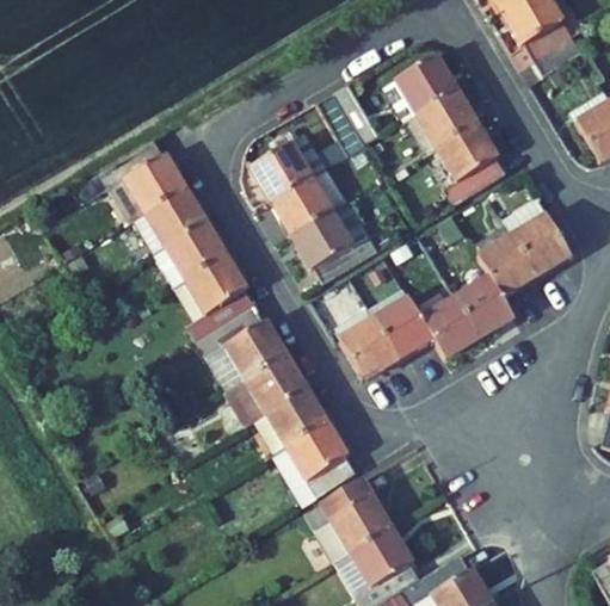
[(494,0),(500,10),(516,0),(494,0)]
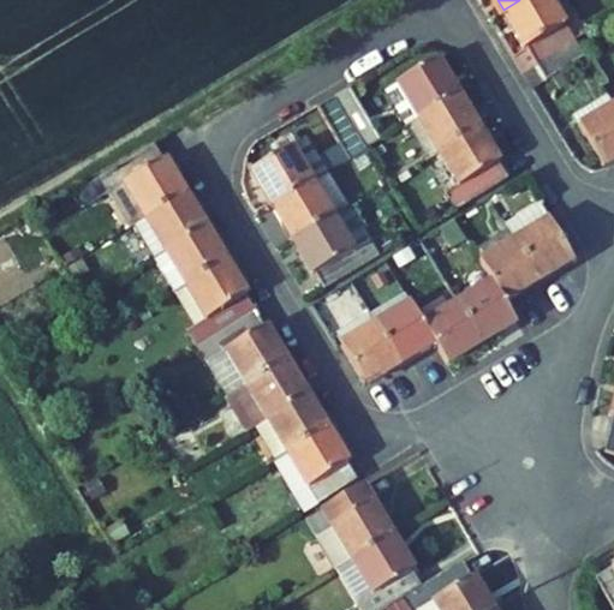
[(519,0),(504,10),(534,60),(574,36),(565,21),(552,0),(519,0)]
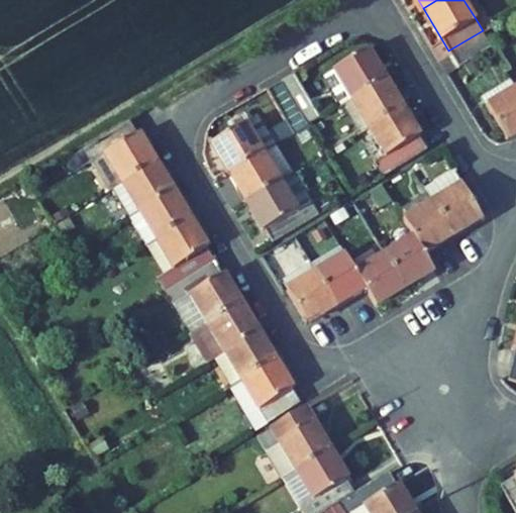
[(463,0),(475,17),(483,12),(475,0),(463,0)]
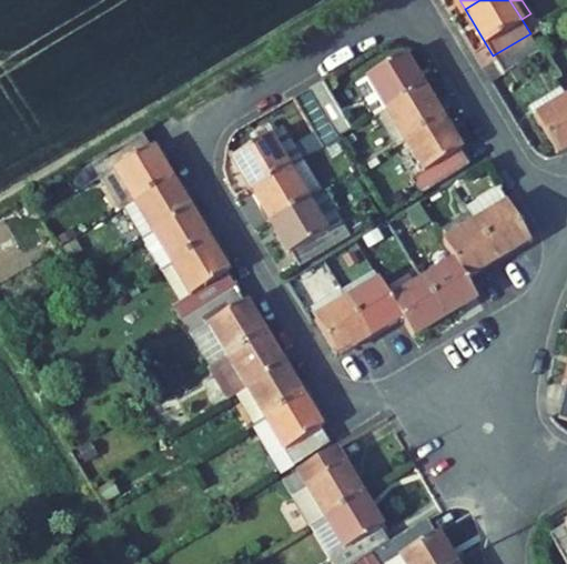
[(493,56),(503,72),(540,50),(530,33),(493,56)]
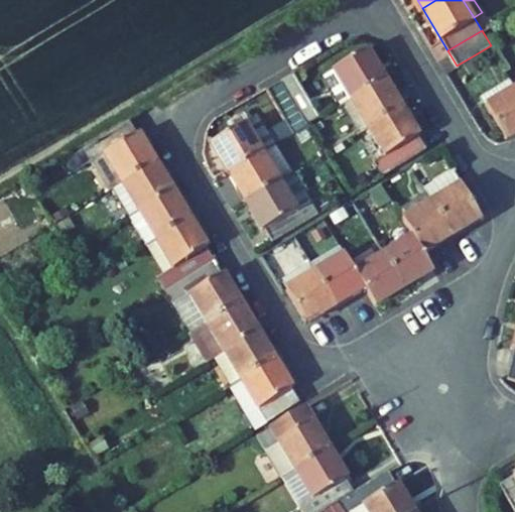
[(333,68),(351,97),(385,76),(367,46),(333,68)]
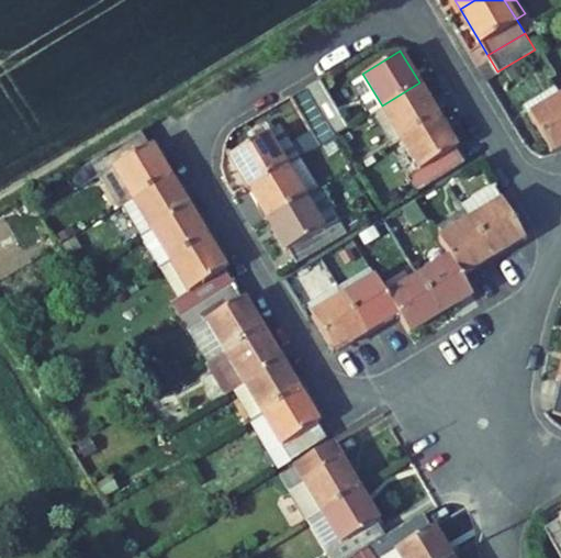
[(304,87),(334,135),(348,126),(320,78),(304,87)]
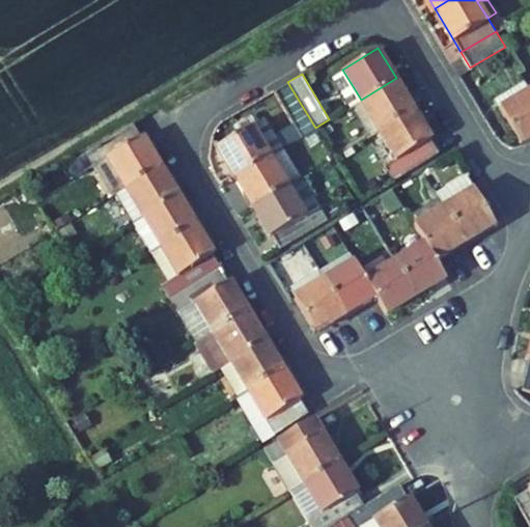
[(414,108),(396,78),(361,100),(354,104),(371,134),(378,129),(414,108)]
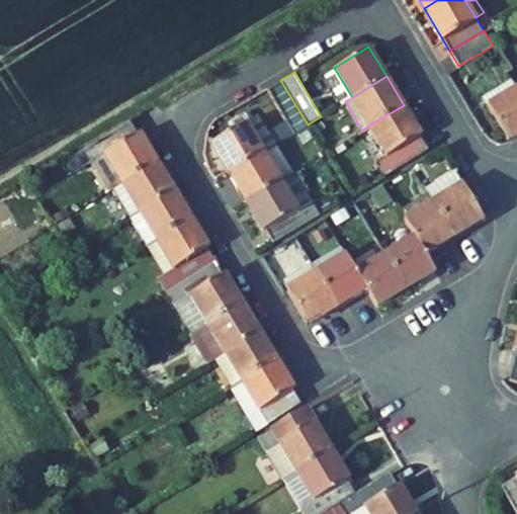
[(516,86),(511,78),(482,96),(487,104),(516,86)]
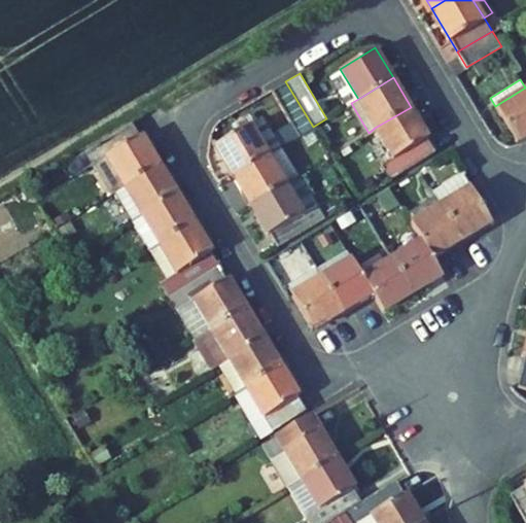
[(285,81),(272,90),(299,135),(313,127),(285,81)]
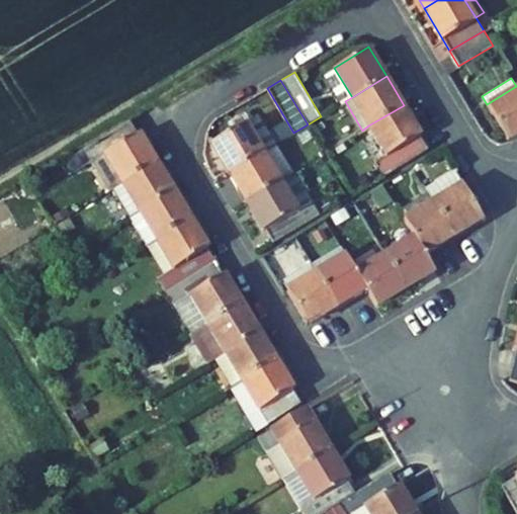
[(508,139),(516,133),(516,88),(516,86),(487,104),(508,139)]
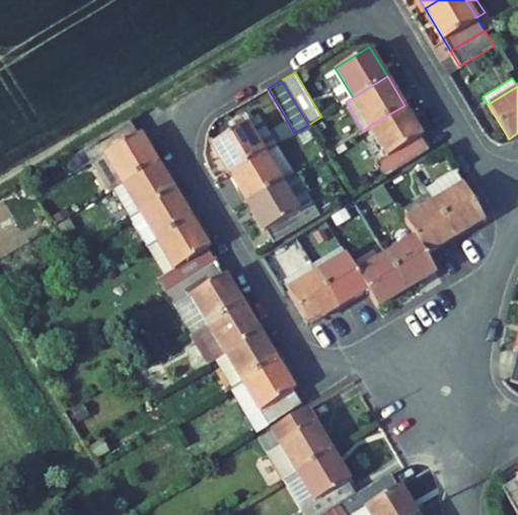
[(422,134),(404,105),(369,126),(387,155),(376,161),(384,175),(428,149),(420,135),(422,134)]
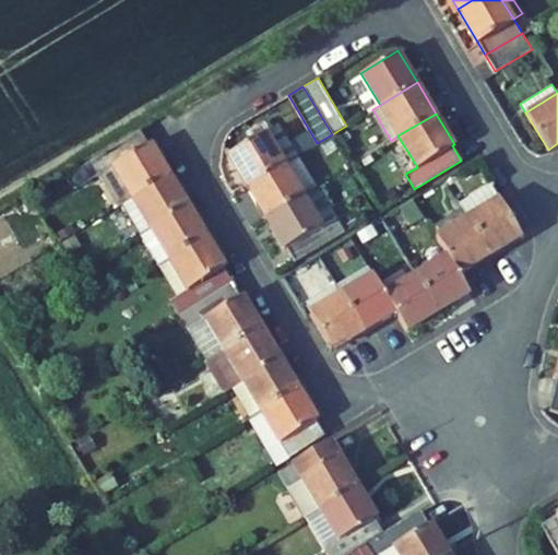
[(228,152),(247,185),(297,155),(277,122),(228,152)]
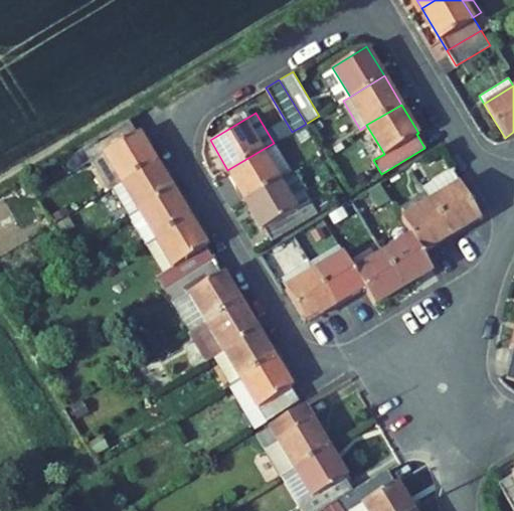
[(104,151),(121,179),(156,159),(139,130),(137,131),(129,118),(81,145),(90,159),(104,151)]
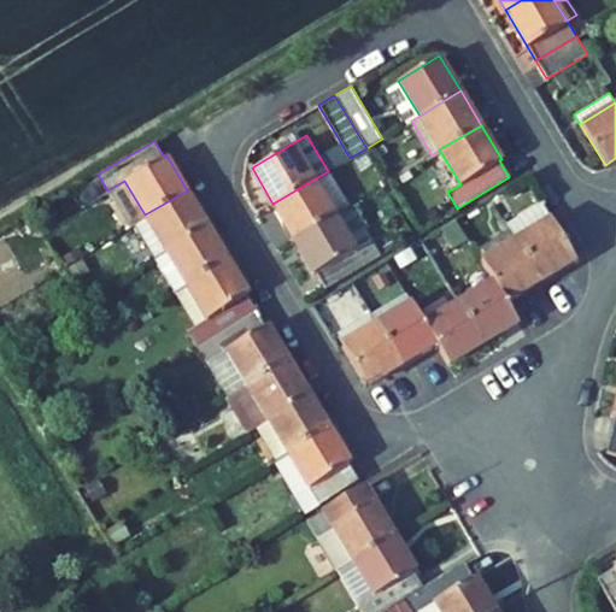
[(273,204),(293,237),(347,205),(328,171),(273,204)]
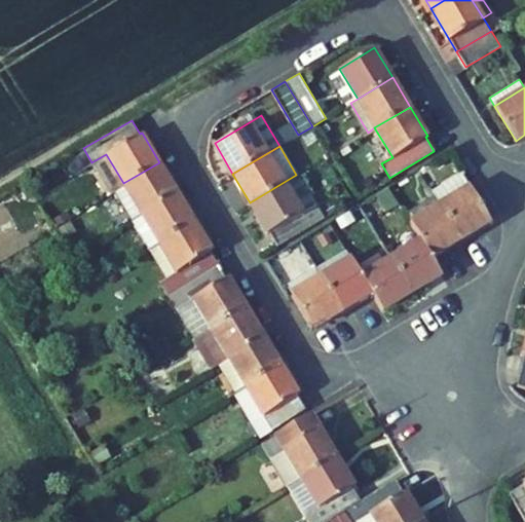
[(115,188),(123,183),(106,154),(91,162),(110,191),(115,188)]
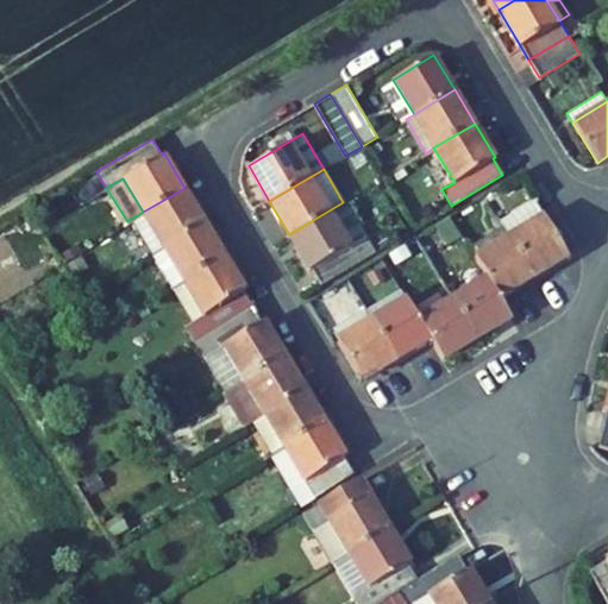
[(488,200),(501,193),(497,187),(484,194),(488,200)]
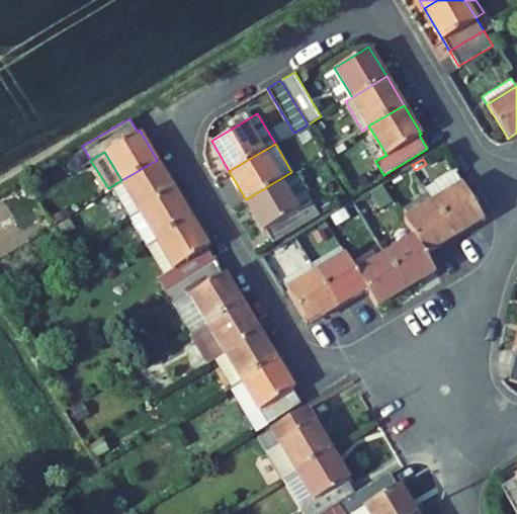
[(139,209),(174,188),(157,160),(121,180),(139,209)]
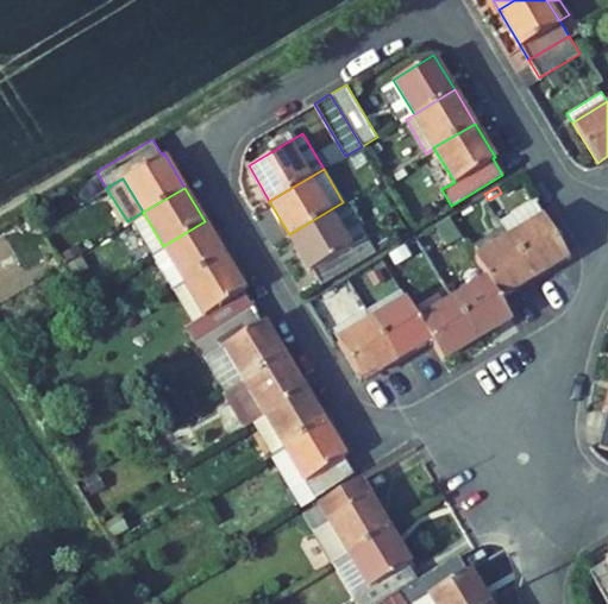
[(502,225),(533,276),(568,255),(533,199),(500,220),(502,225)]
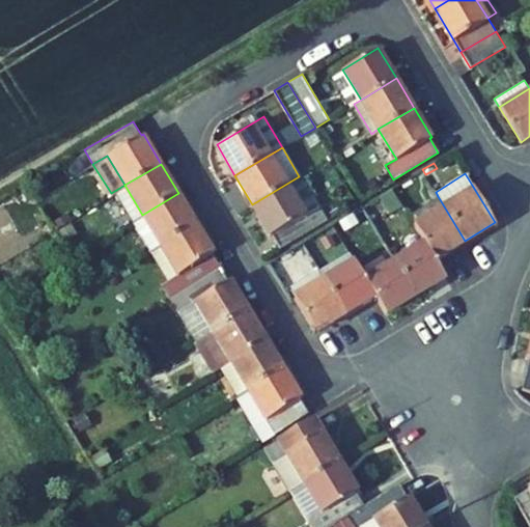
[(252,204),(270,234),(272,233),(280,247),(327,219),(301,175),(299,176),(252,204)]
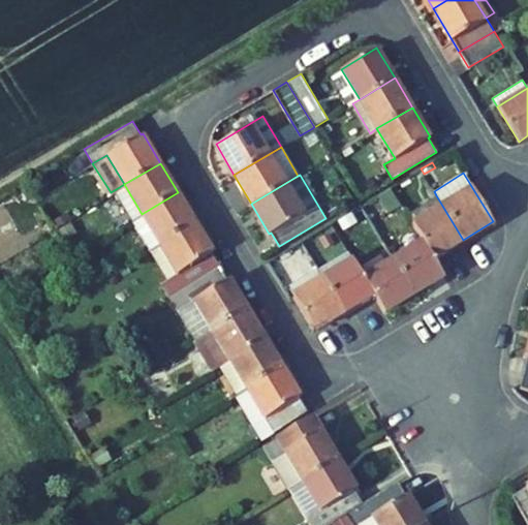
[(124,184),(116,189),(133,219),(142,214),(124,184)]
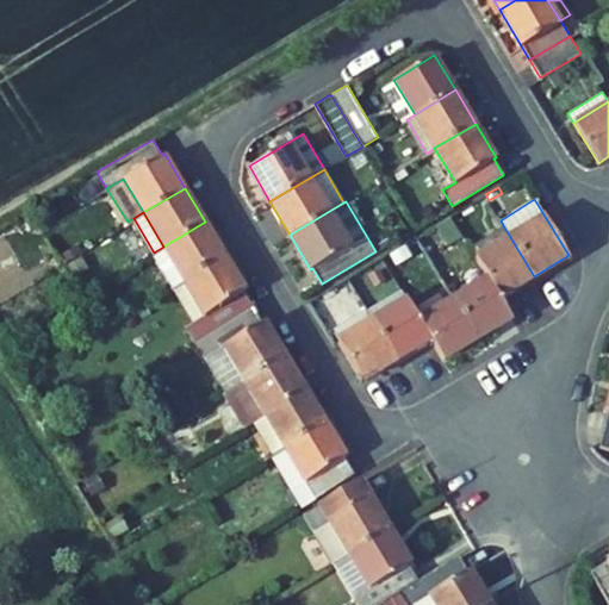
[(184,280),(225,256),(205,222),(163,247),(154,253),(174,286),(175,286),(184,280)]
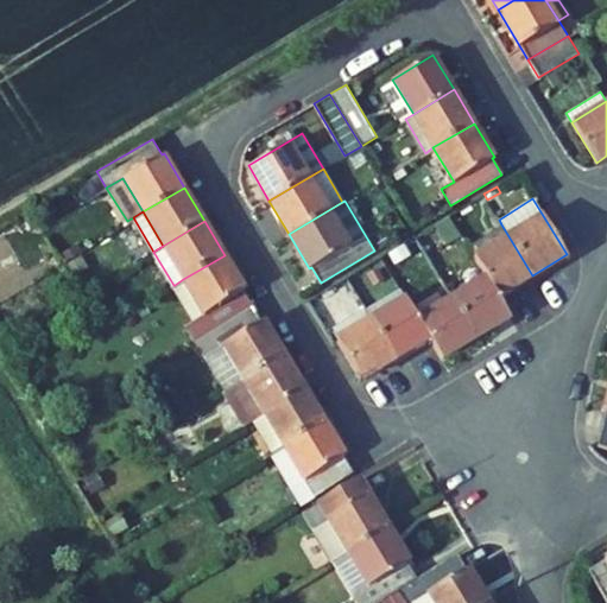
[(498,296),(532,275),(501,224),(467,245),(486,275),(498,296)]
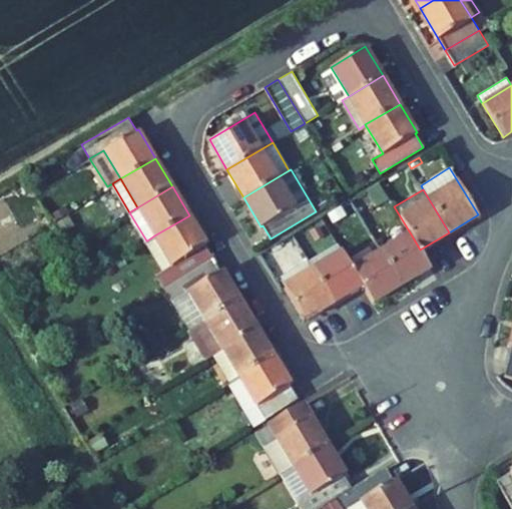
[(327,212),(332,220),(345,212),(340,204),(327,212)]
